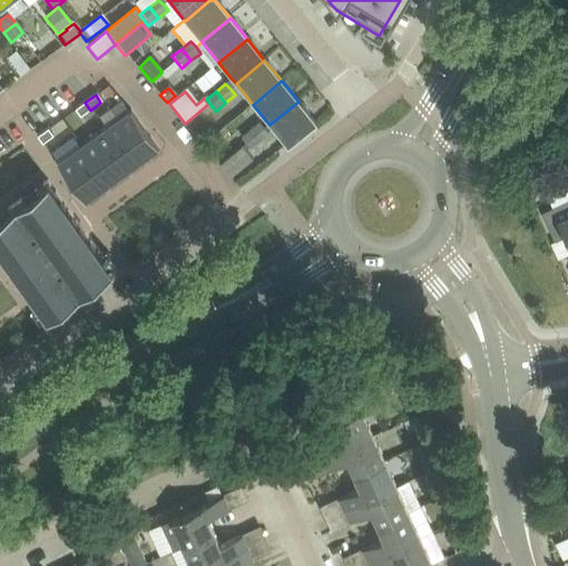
[(270,125),(272,128),(286,146),(315,123),(299,101),(270,125)]
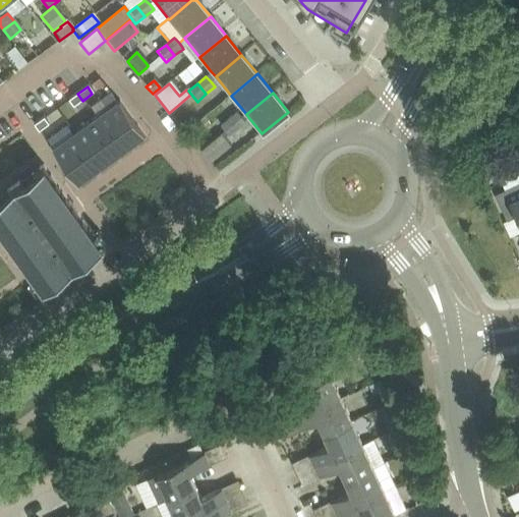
[(77,94),(67,101),(72,108),(82,101),(77,94)]
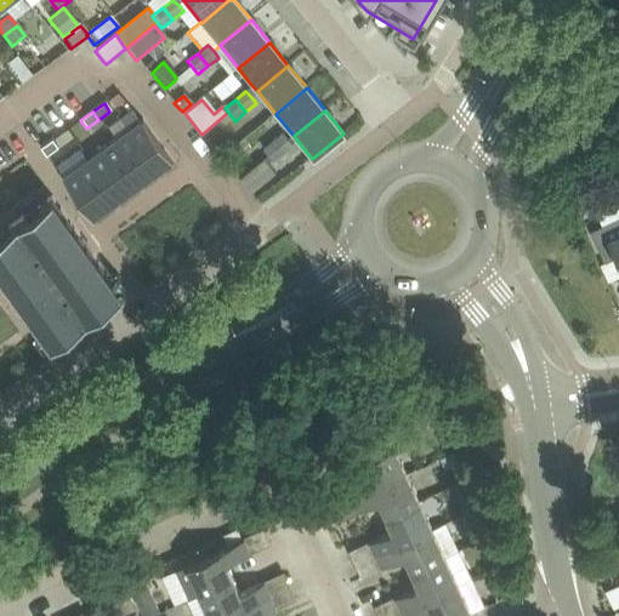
[(171,165),(141,123),(114,142),(145,184),(171,165)]
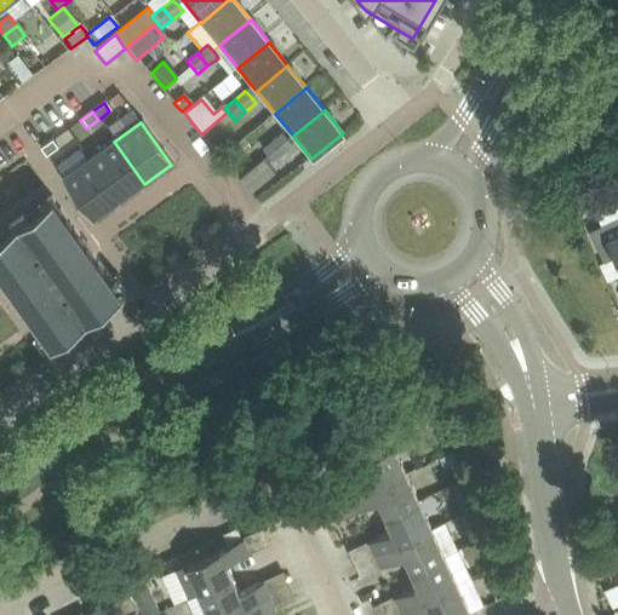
[(270,143),(281,155),(291,148),(281,134),(270,143)]
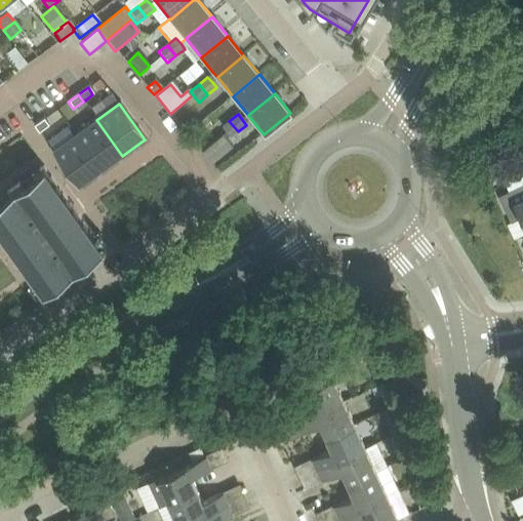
[(38,133),(48,126),(43,120),(33,127),(38,133)]
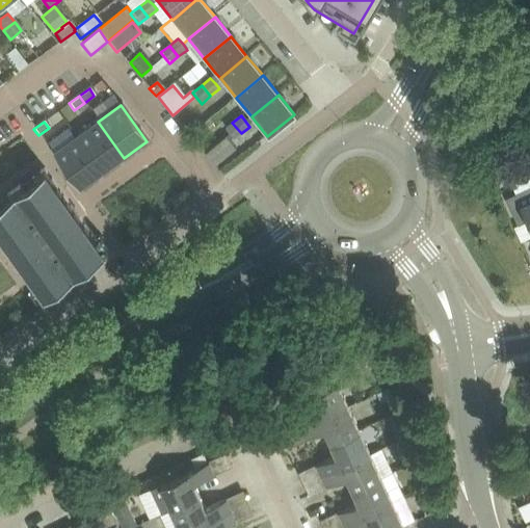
[(98,122),(75,138),(101,175),(124,158),(98,122)]
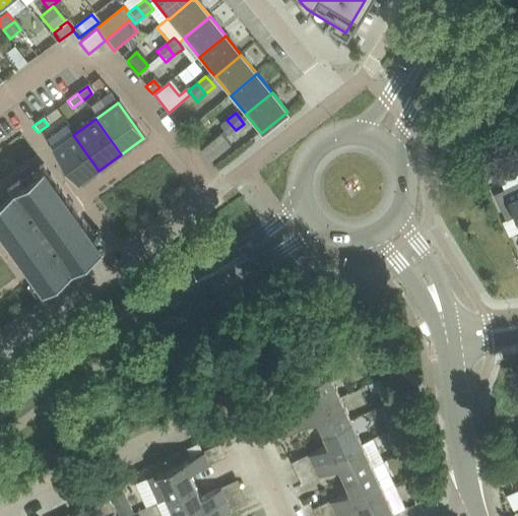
[(228,137),(236,130),(227,120),(218,127),(228,137)]
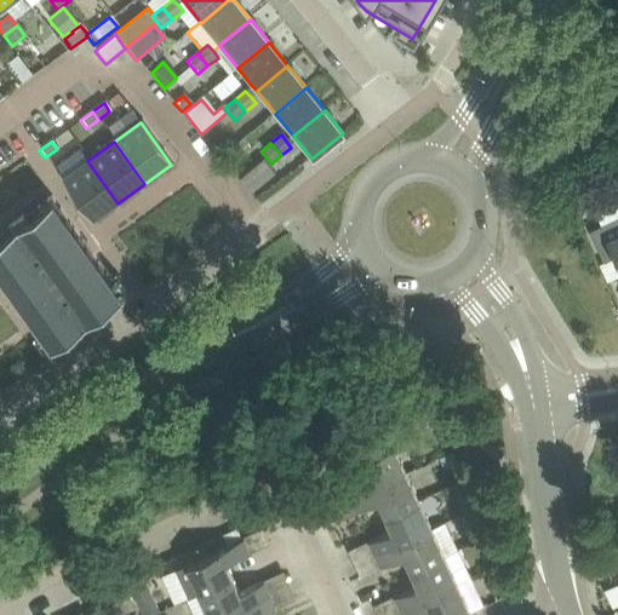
[(91,222),(118,203),(87,161),(61,179),(91,222)]
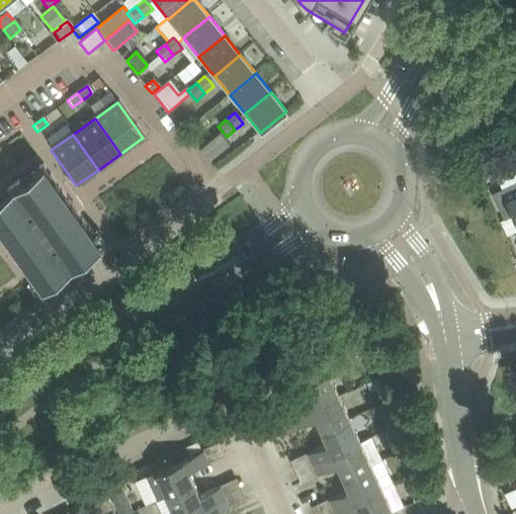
[(228,147),(218,135),(197,150),(207,163),(228,147)]
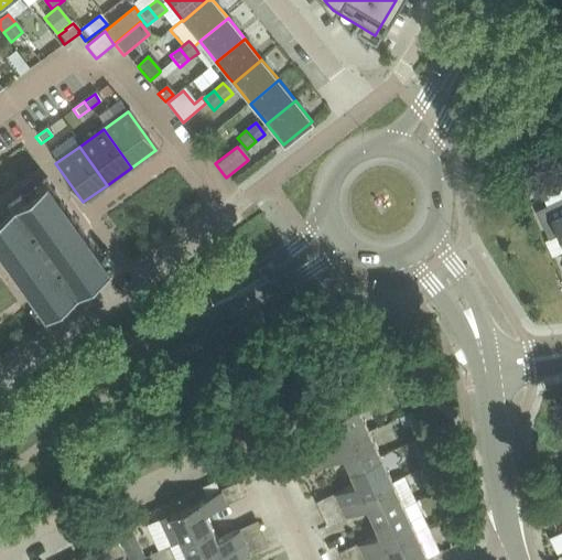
[(0,252),(45,315),(109,269),(45,181),(0,214),(0,252)]
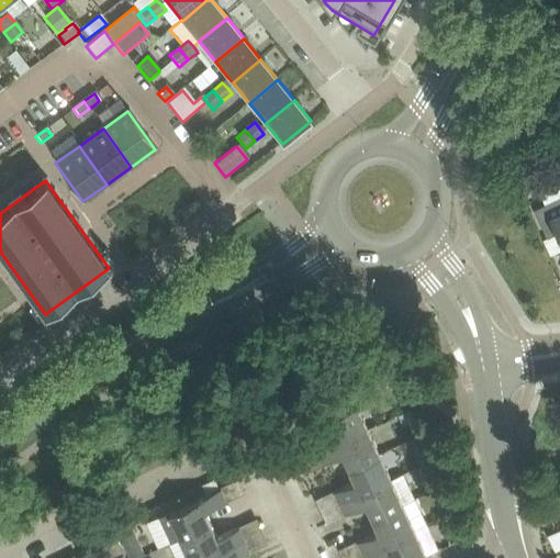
[(559,199),(542,208),(533,212),(546,240),(557,235),(559,241),(559,199)]
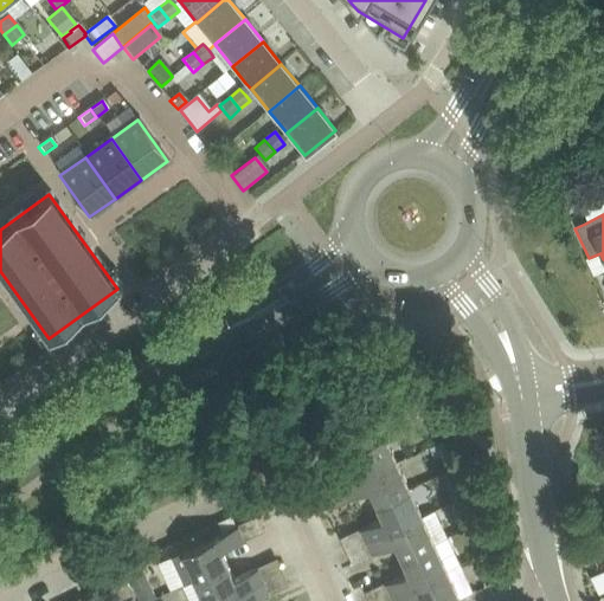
[(379,419),(384,432),(402,424),(397,411),(379,419)]
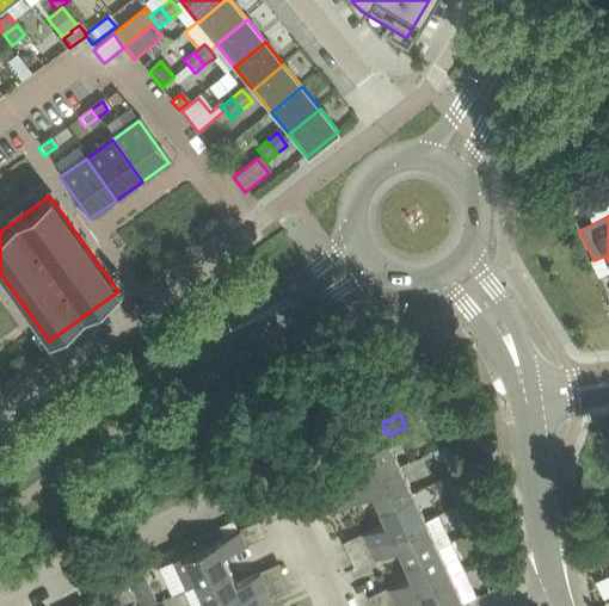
[(337,482),(342,494),(398,468),(386,440),(354,456),(361,471),(337,482)]
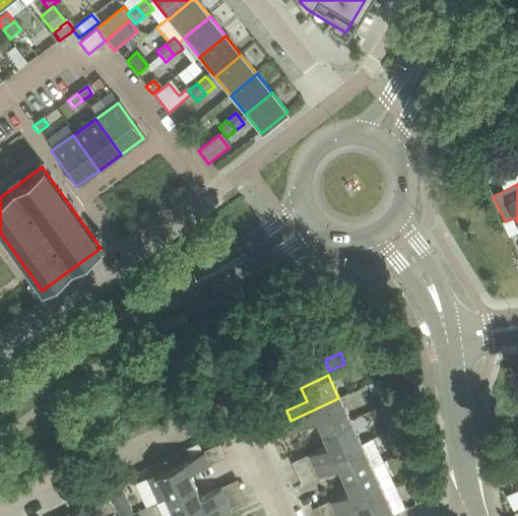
[(378,382),(367,387),(372,396),(383,391),(379,383),(378,382)]
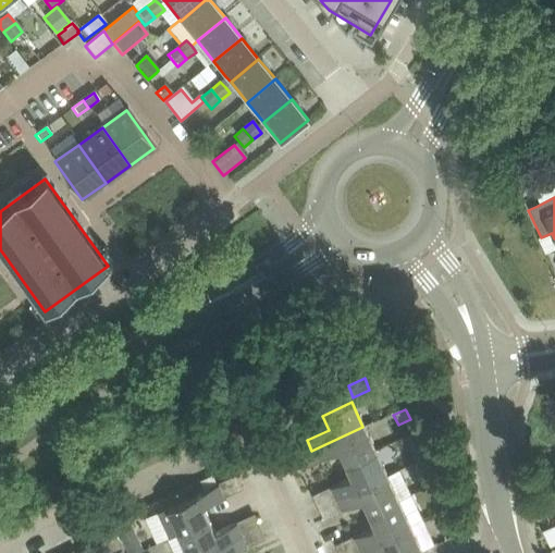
[(345,466),(374,452),(362,427),(311,451),(318,463),(338,453),(345,466)]
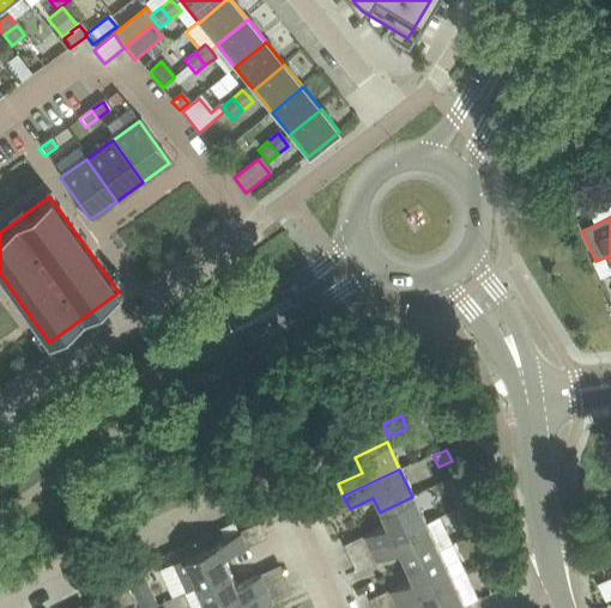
[(458,510),(471,503),(472,503),(466,490),(465,490),(451,497),(458,510)]
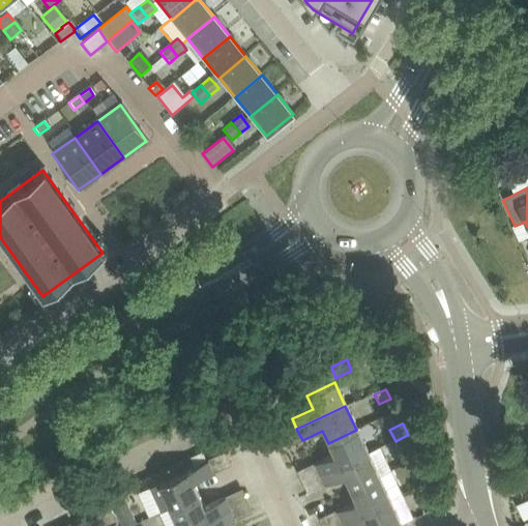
[(314,466),(319,476),(367,454),(356,430),(328,443),(334,457),(314,466)]
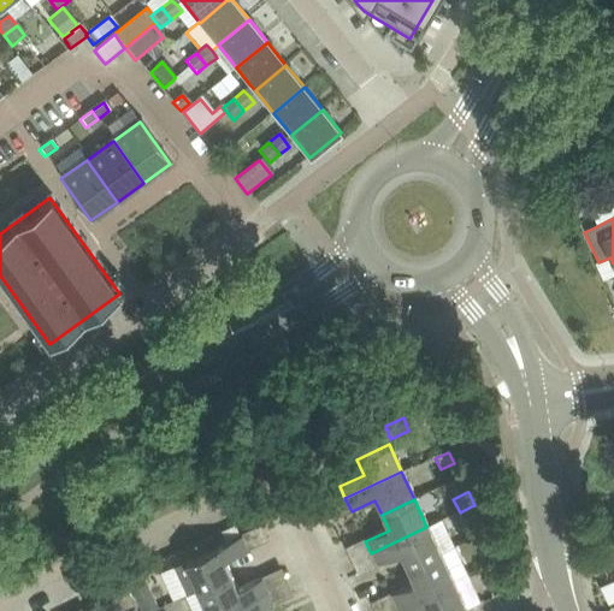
[(462,522),(471,540),(485,534),(477,516),(462,522)]
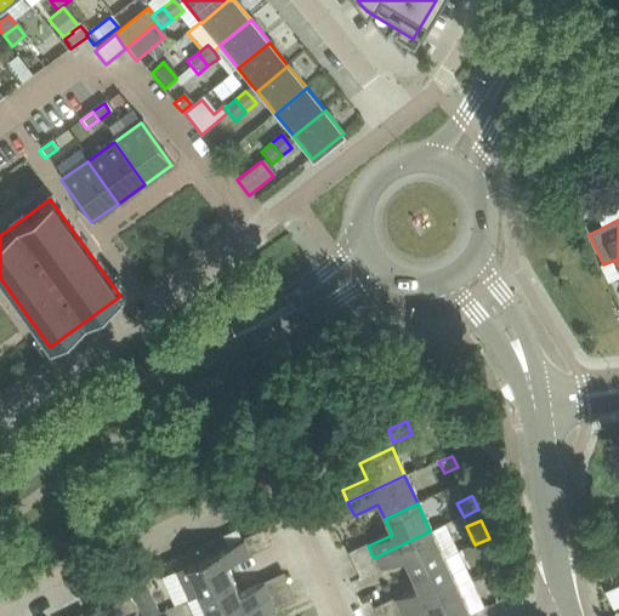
[(443,560),(430,531),(374,558),(380,571),(403,559),(410,575),(443,560)]
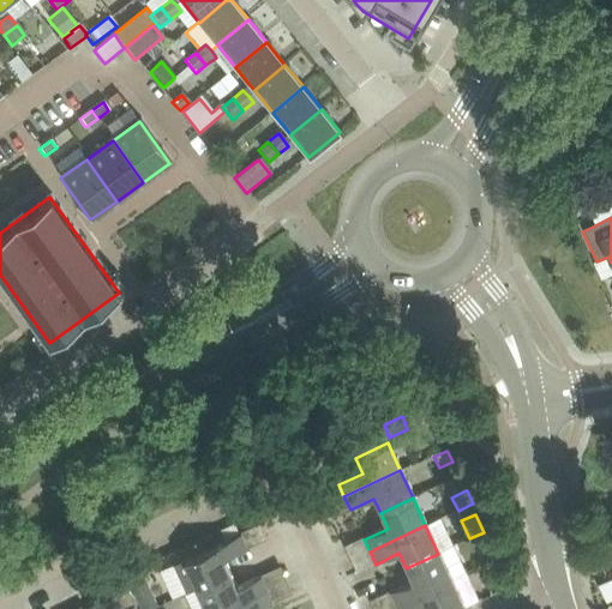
[(492,547),(491,544),(485,532),(469,538),(477,554),(492,547)]
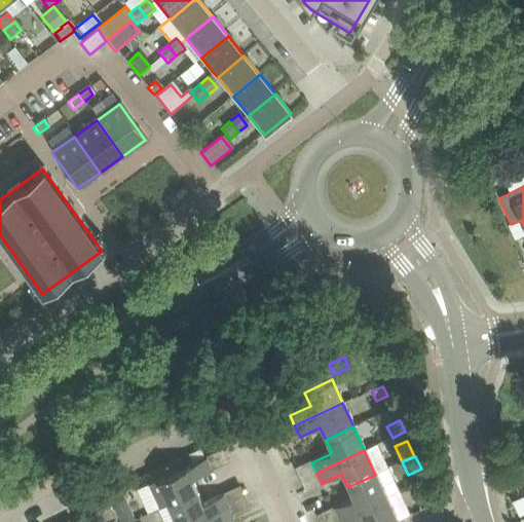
[(167,505),(195,492),(190,480),(210,471),(204,459),(147,486),(158,510),(167,505)]
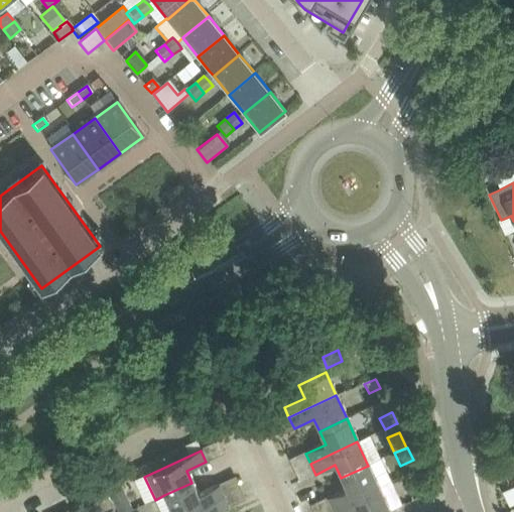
[(327,499),(332,510),(379,489),(368,466),(341,478),(347,490),(327,499)]
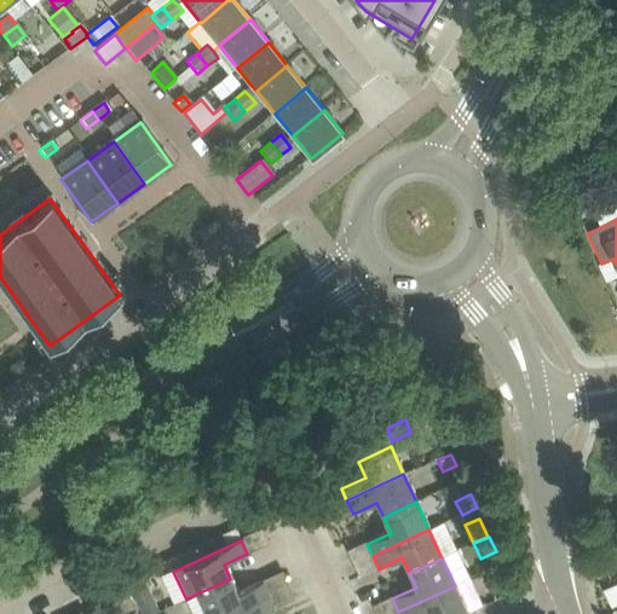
[(237,595),(230,579),(197,594),(206,613),(228,613),(267,596),(261,584),(237,595)]
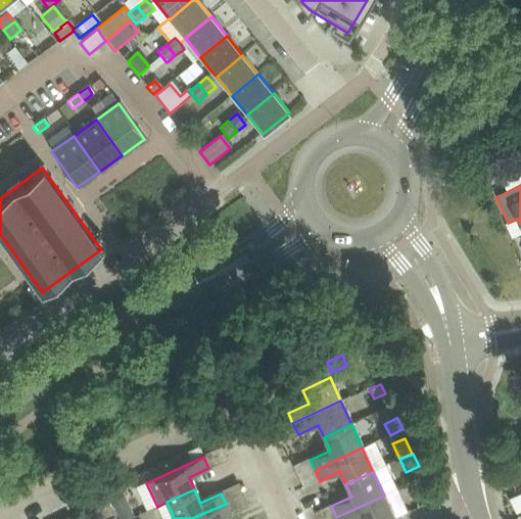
[(395,489),(384,496),(336,517),(336,518),(361,518),(394,518),(406,513),(395,489)]
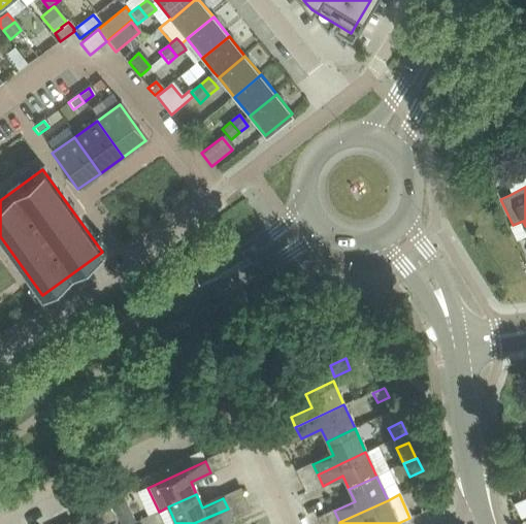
[(519,518),(525,515),(525,499),(514,504),(519,518)]
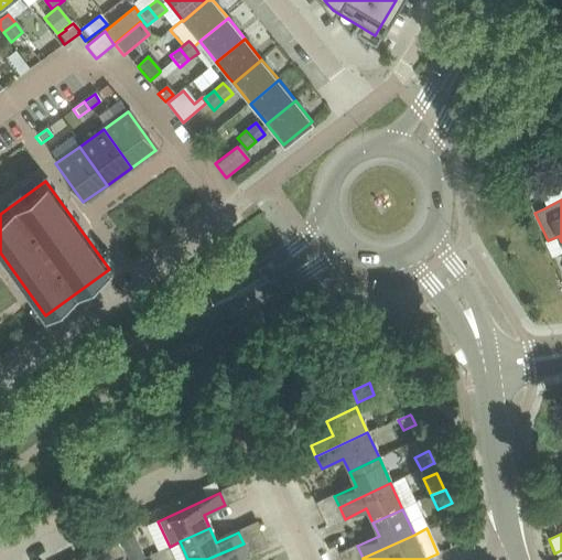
[(142,559),(146,558),(138,542),(134,544),(130,535),(117,540),(126,559),(142,559)]
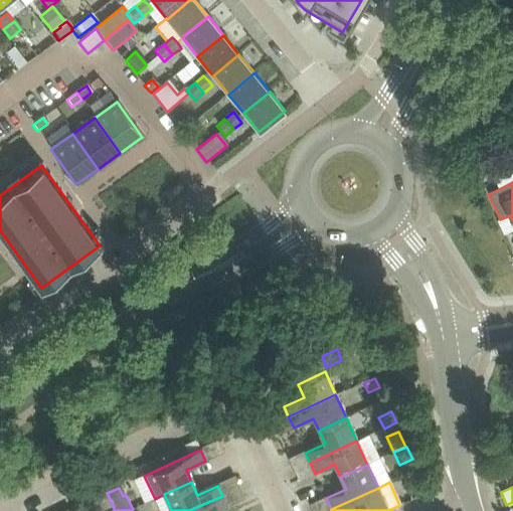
[(217,510),(226,506),(222,496),(189,510),(217,510)]
